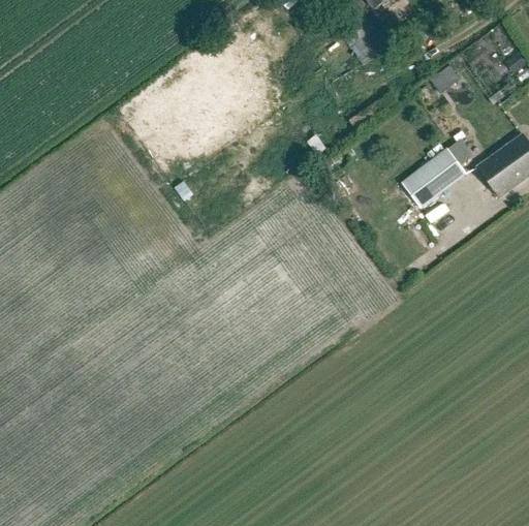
[(290,7),(285,1),(277,7),(282,14),(290,7)]
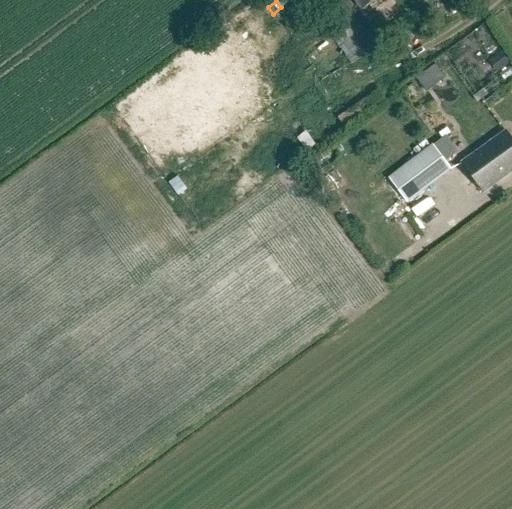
[(327,28),(354,65),(377,48),(347,3),(324,19),(329,26),(327,28)]
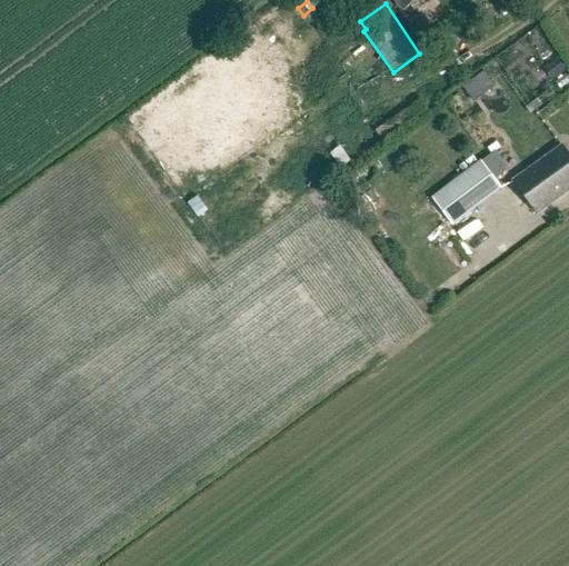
[(568,69),(538,25),(493,56),(529,107),(568,78),(568,69)]
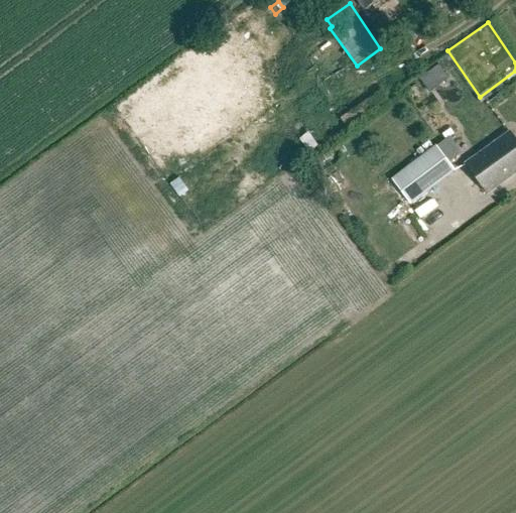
[(448,73),(439,59),(421,73),(430,86),(448,73)]
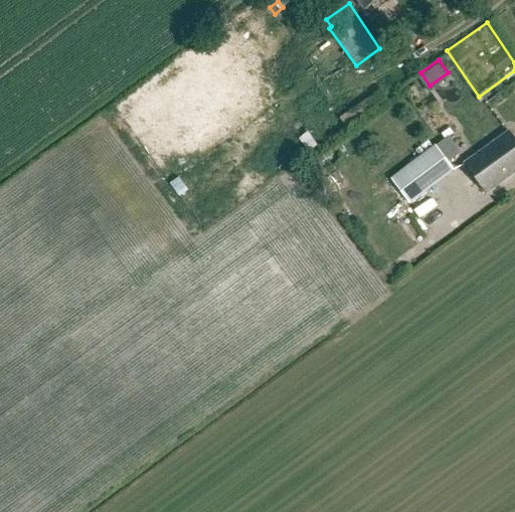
[(311,149),(321,142),(310,126),(300,133),(311,149)]
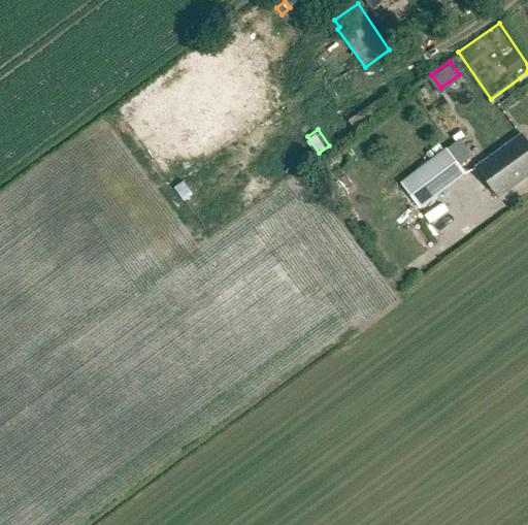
[(527,141),(522,133),(476,166),(498,196),(527,174),(527,141)]
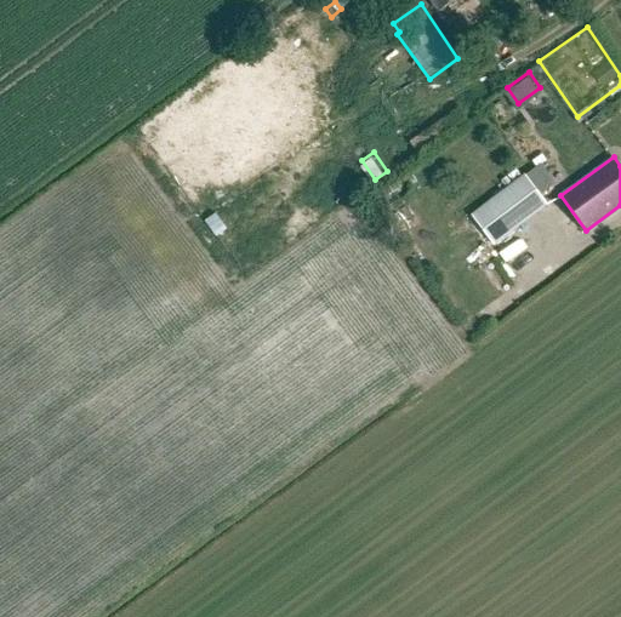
[(525,172),(471,213),(494,244),(547,203),(525,172)]
